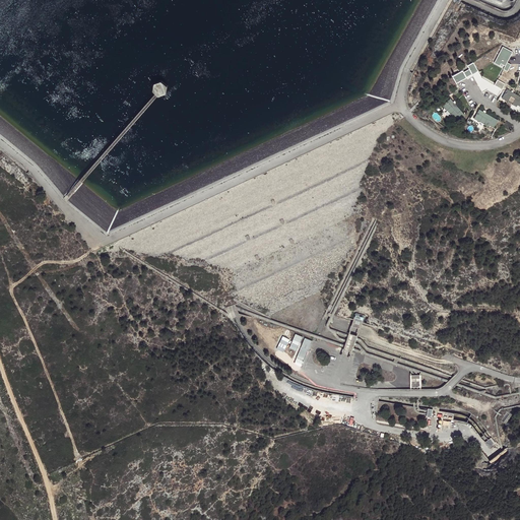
[(513,52),(503,47),(494,63),(500,66),(501,64),(505,66),(504,69),(508,71),(511,64),(508,63),(513,52)]
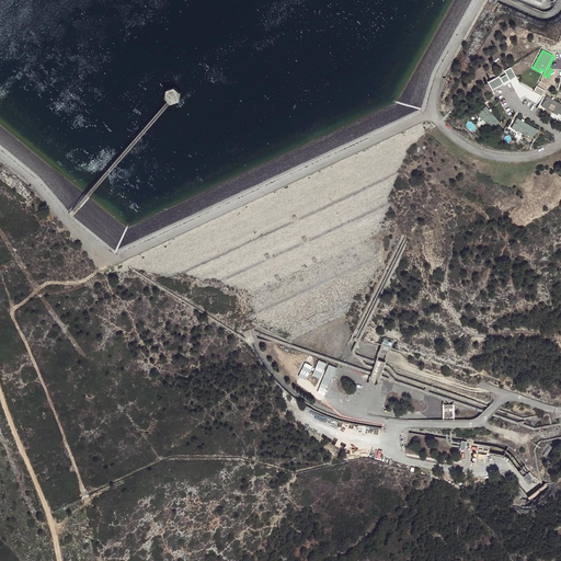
[(499,77),(488,82),(492,91),(503,84),(504,87),(511,83),(521,100),(526,96),(537,103),(544,91),(537,87),(535,92),(519,84),(511,67),(497,75),(499,77)]
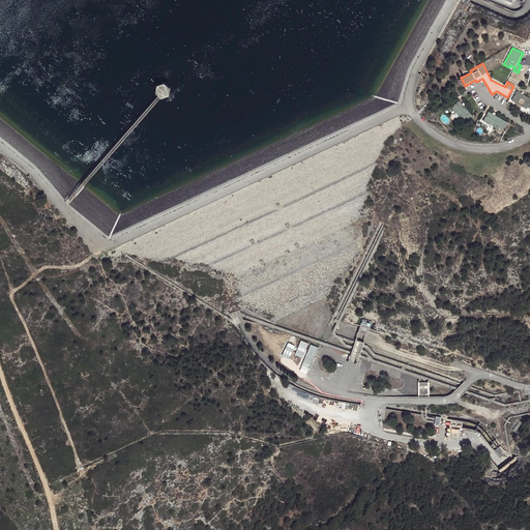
[(164,84),(156,87),(155,94),(157,97),(65,202),(68,205),(159,99),(160,99),(169,97),(170,89),(164,84)]
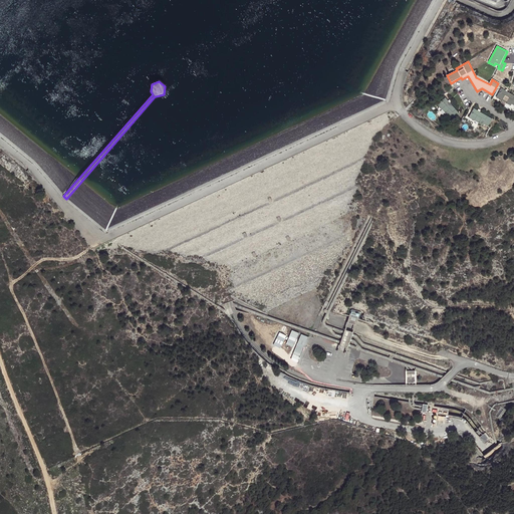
[(513,95),(502,89),(497,97),(495,96),(492,101),(509,109),(512,105),(513,106),(513,95)]
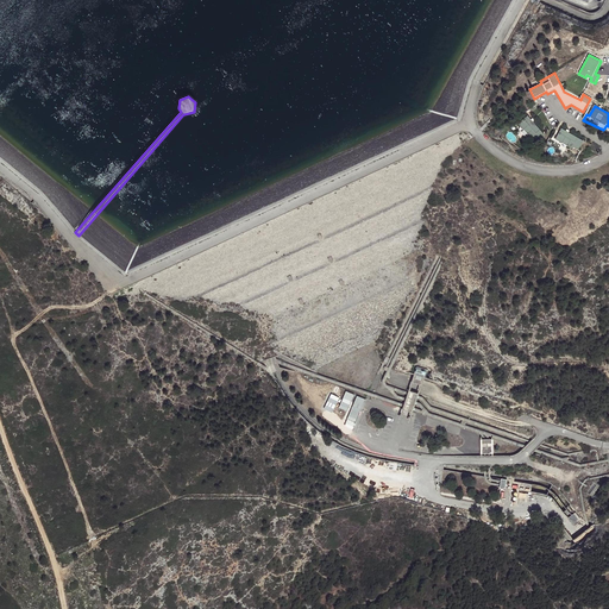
[(544,136),(527,117),(518,125),(531,139),(537,135),(540,139),(544,136)]
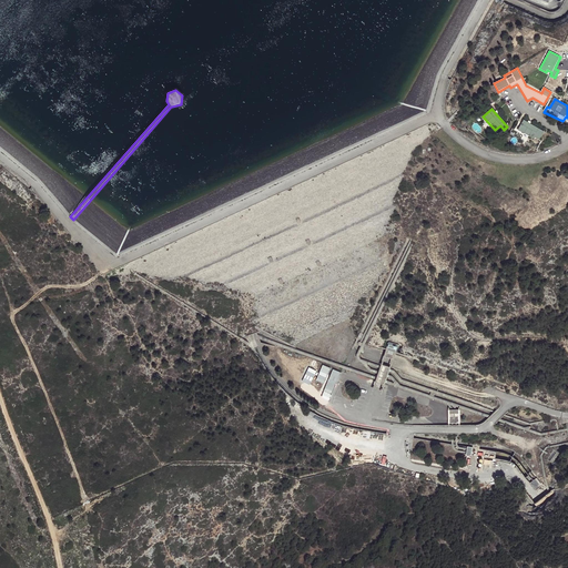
[(545,131),(524,120),(518,130),(527,135),(524,141),(537,149),(541,140),(540,139),(545,131)]
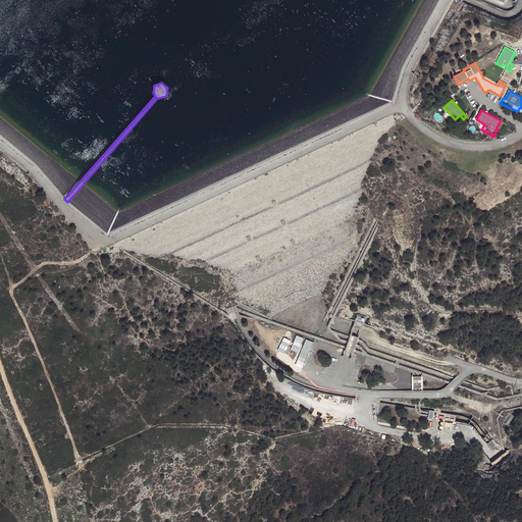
[(303,338),(297,335),(291,350),(298,353),(303,338)]
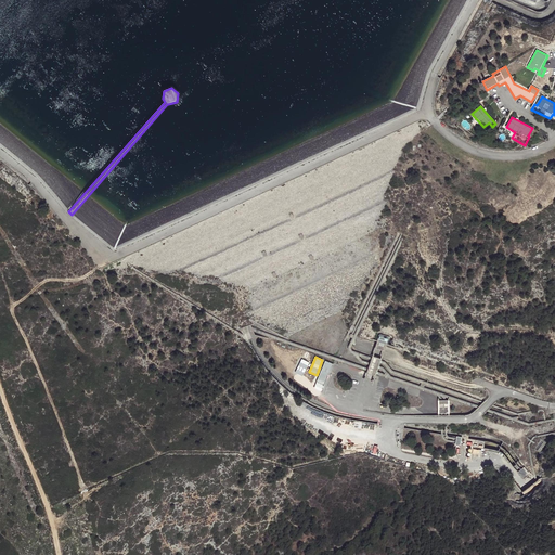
[(309,362),(301,359),(296,373),(304,376),(309,362)]
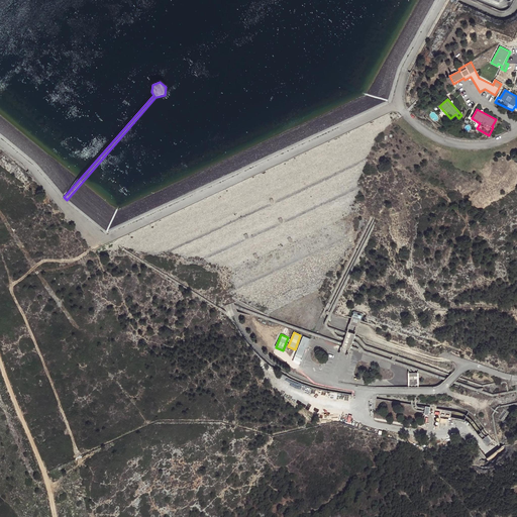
[(310,339),(303,336),(293,360),(300,364),(310,339)]
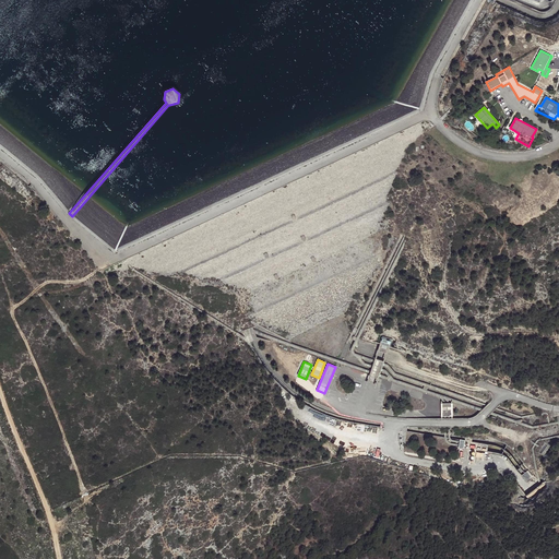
[(449,402),(438,402),(438,416),(449,416),(449,402)]
